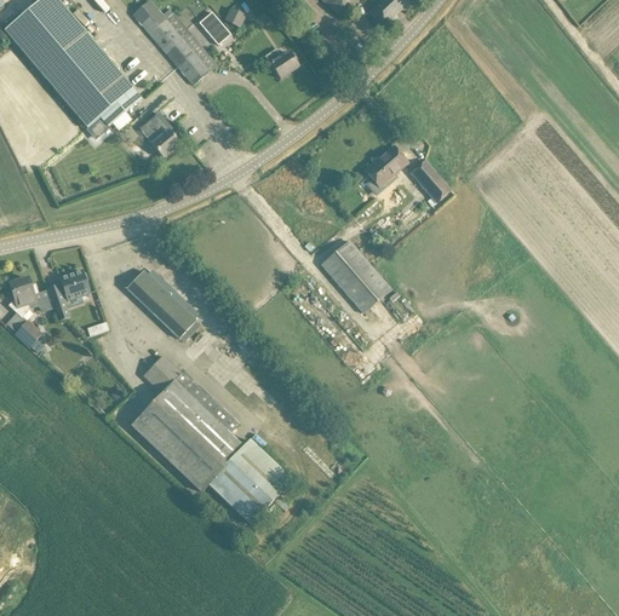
[(132,87),(133,87),(58,0),(35,0),(3,28),(86,126),(99,116),(107,125),(141,97),(132,87)]
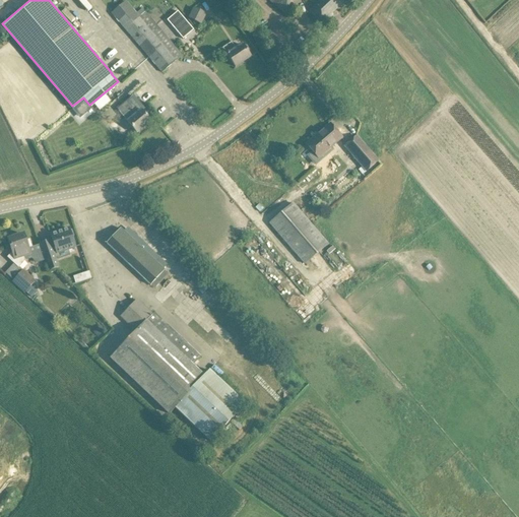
[(110,11),(160,70),(182,52),(141,5),(135,10),(127,0),(123,0),(110,11)]
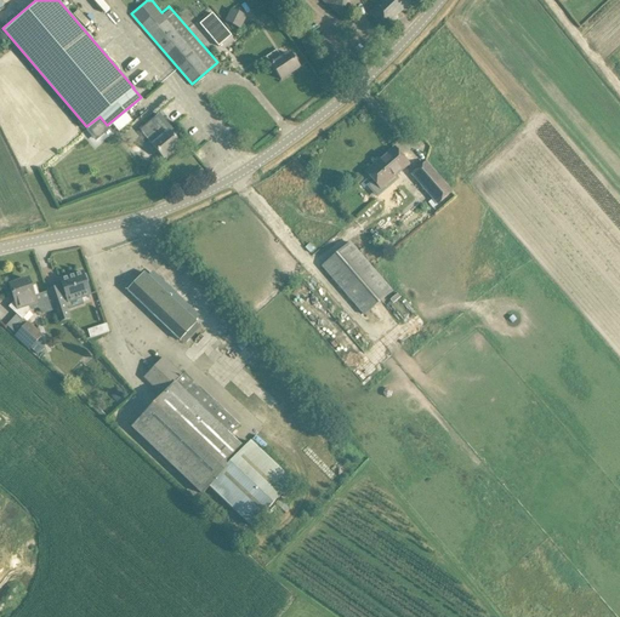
[(323,0),(339,13),(351,0),(323,0)]
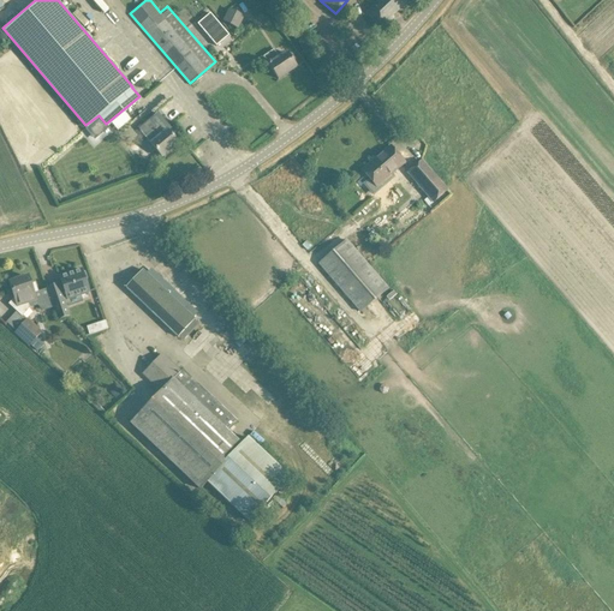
[(363,10),(371,18),(380,27),(393,13),(391,12),(404,0),(374,0),(363,10)]
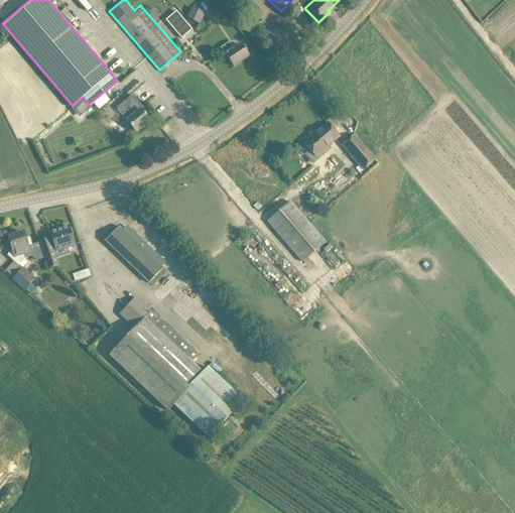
[(191,4),(185,15),(194,18),(199,8),(191,4)]
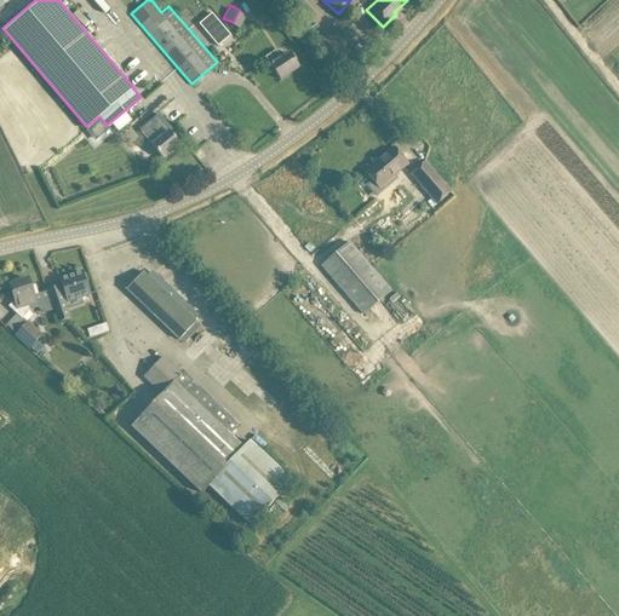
[(211,10),(198,21),(217,42),(229,33),(211,10)]
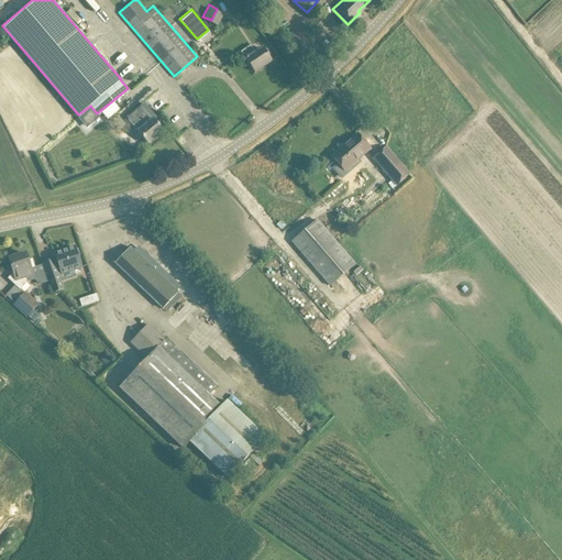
[(245,56),(245,57),(254,69),(270,58),(262,46),(254,51),(250,43),(241,50),(245,56)]
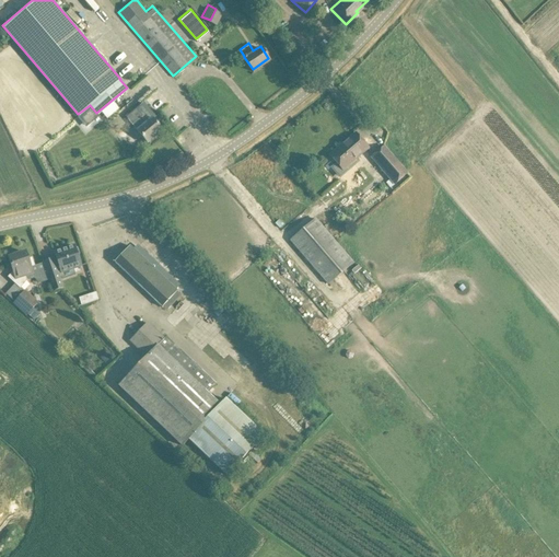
[(137,129),(139,131),(147,140),(161,128),(140,103),(125,115),(137,129)]
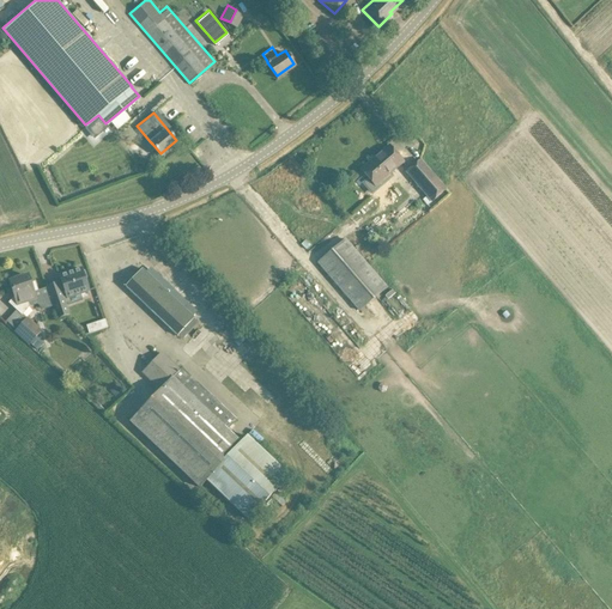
[(359,166),(374,183),(403,159),(388,142),(379,151),(380,152),(376,154),(376,153),(359,166)]
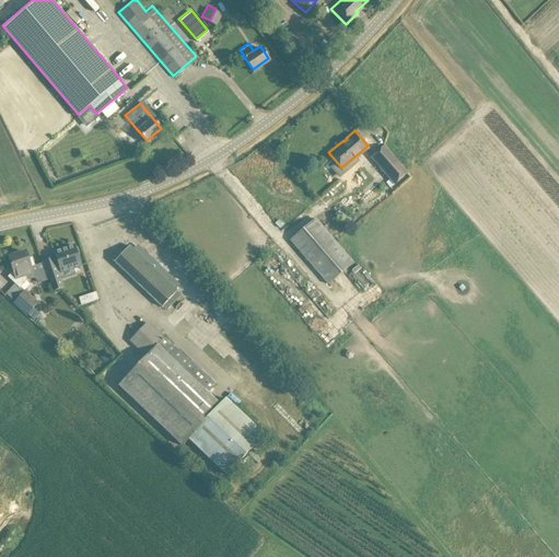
[(369,154),(393,183),(407,171),(383,142),(369,154)]
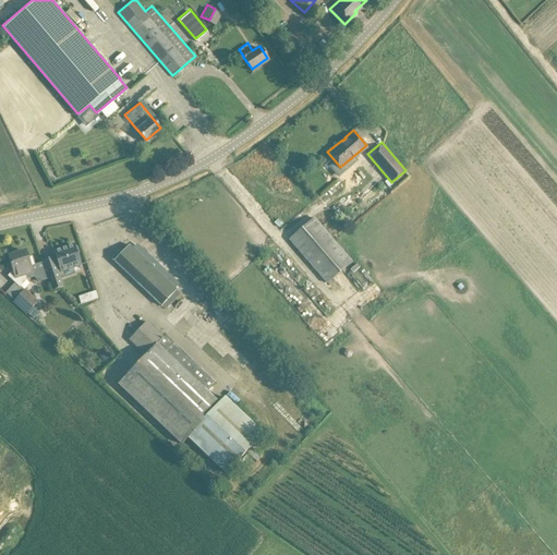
[(346,210),(340,215),(346,220),(350,216),(346,210)]
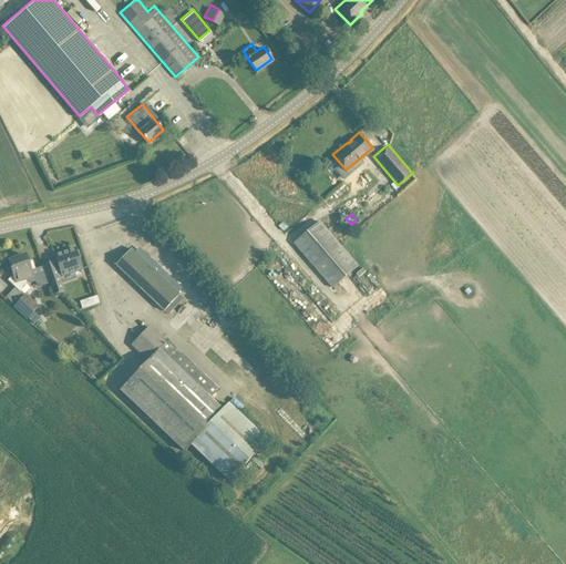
[(294,241),(331,285),(357,264),(318,219),(294,241)]
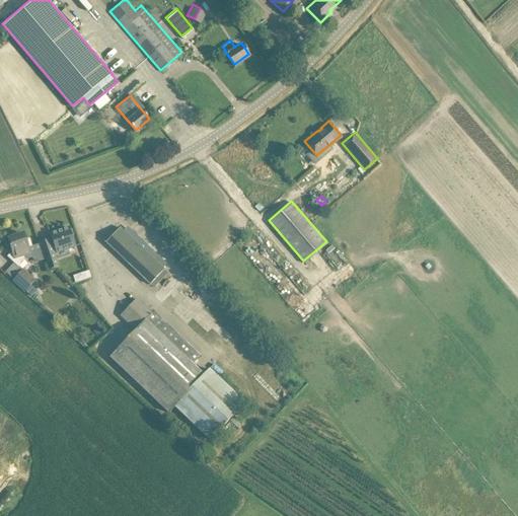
[(49,237),(39,240),(39,241),(42,247),(45,258),(49,268),(58,265),(55,258),(53,251),(67,246),(74,243),(71,234),(72,234),(72,233),(70,227),(69,227),(68,227),(68,225),(50,231),(52,237),(49,238),(49,237)]
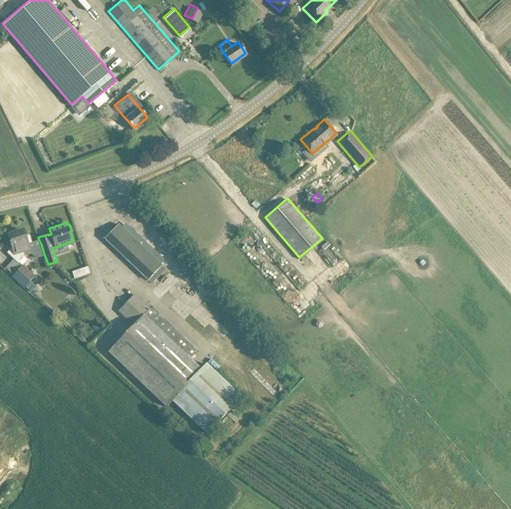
[(104,237),(147,278),(161,263),(118,222),(104,237)]
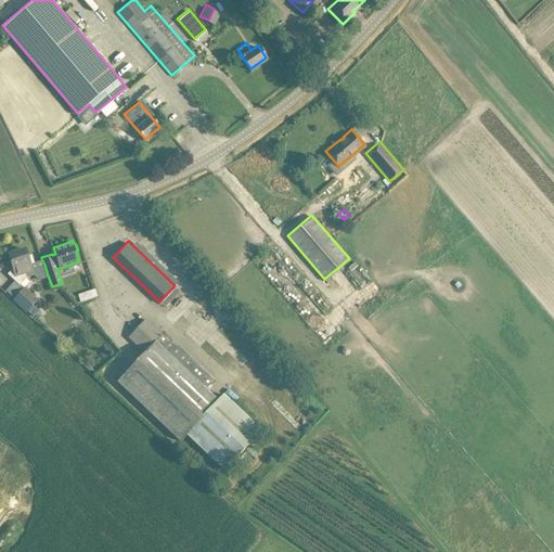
[(12,266),(7,272),(14,279),(18,283),(26,276),(33,273),(37,279),(48,276),(44,265),(41,258),(34,260),(30,253),(26,254),(24,247),(8,253),(11,264),(12,266)]
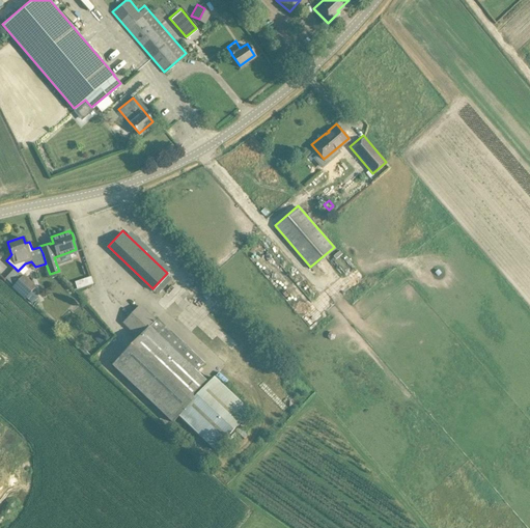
[(11,284),(24,297),(35,284),(23,273),(11,284)]
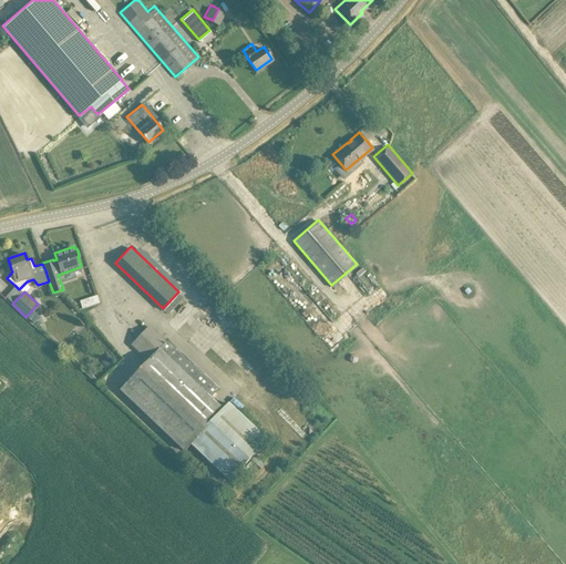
[(81,305),(99,298),(96,293),(79,299),(81,305)]
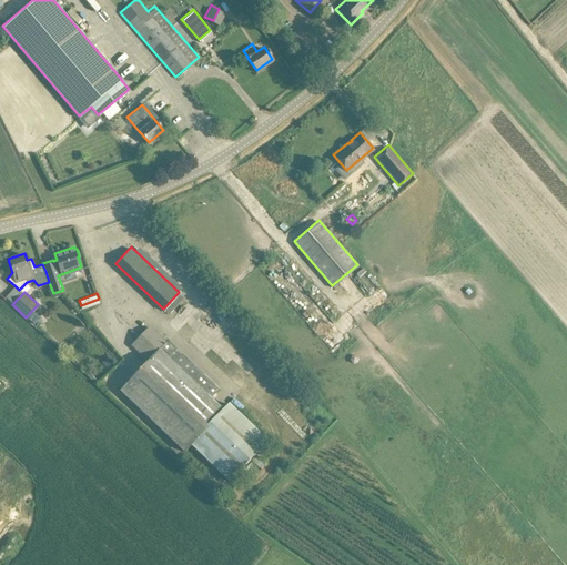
[(131,343),(149,359),(120,389),(184,450),(190,444),(229,481),(269,440),(228,401),(222,407),(210,396),(219,387),(168,339),(165,341),(149,325),(131,343)]
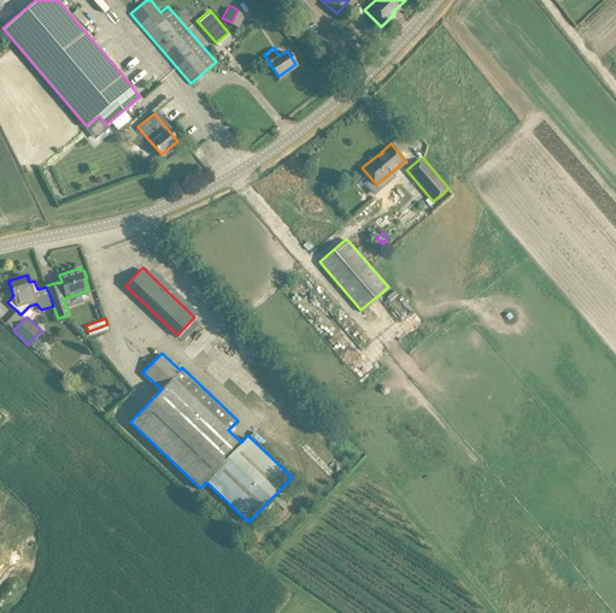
[(310,455),(333,478),(339,472),(315,449),(310,455)]
